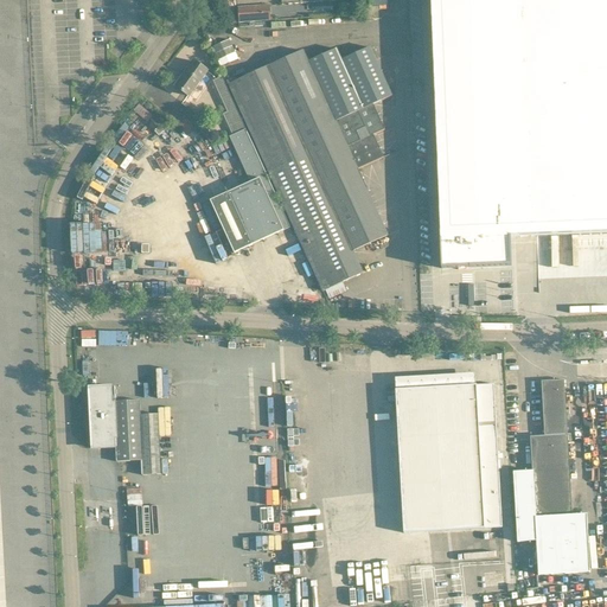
[(606,0),(430,0),(441,253),(441,260),(441,268),(441,269),(458,268),(458,270),(459,269),(466,269),(467,269),(466,268),(481,267),(511,266),(511,261),(510,237),(517,237),(540,236),(606,232),(606,0)]
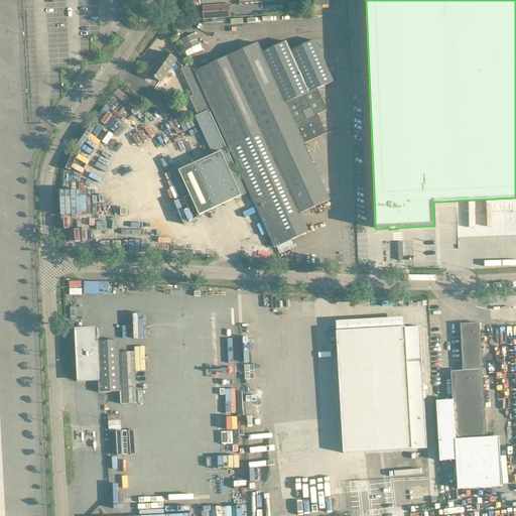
[(204,19),(230,17),(230,5),(203,6),(204,19)]
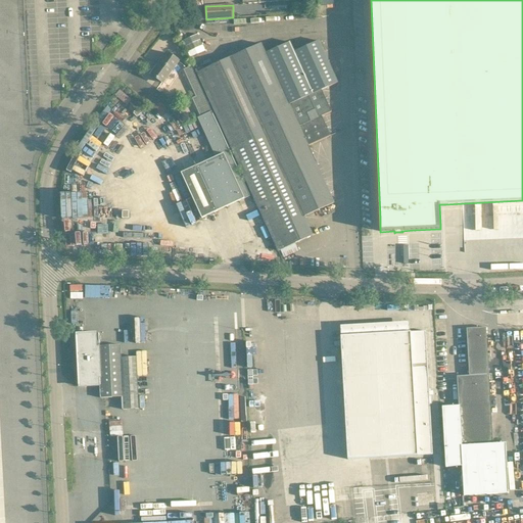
[(181,31),(194,29),(193,22),(180,25),(181,31)]
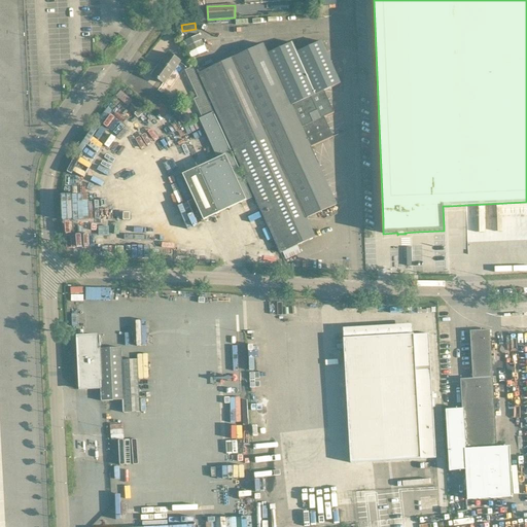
[(194,58),(208,51),(201,34),(185,40),(194,58)]
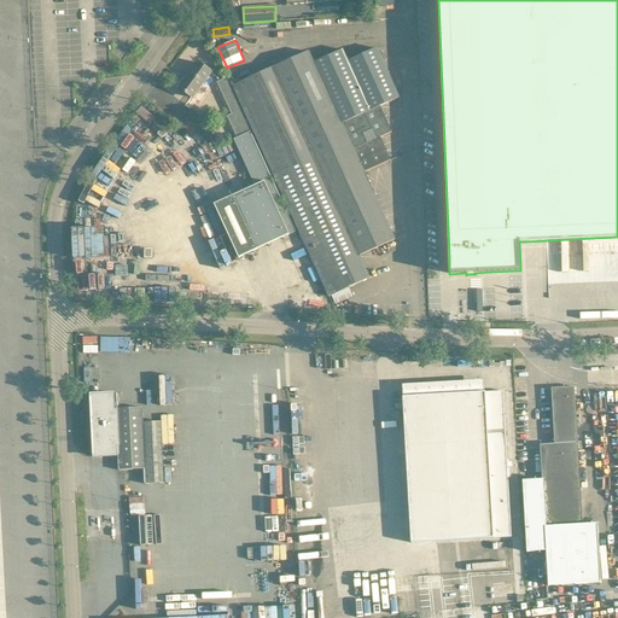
[(400,98),(377,48),(348,62),(343,50),(314,63),(309,52),(233,87),(266,158),(380,106),(400,98)]
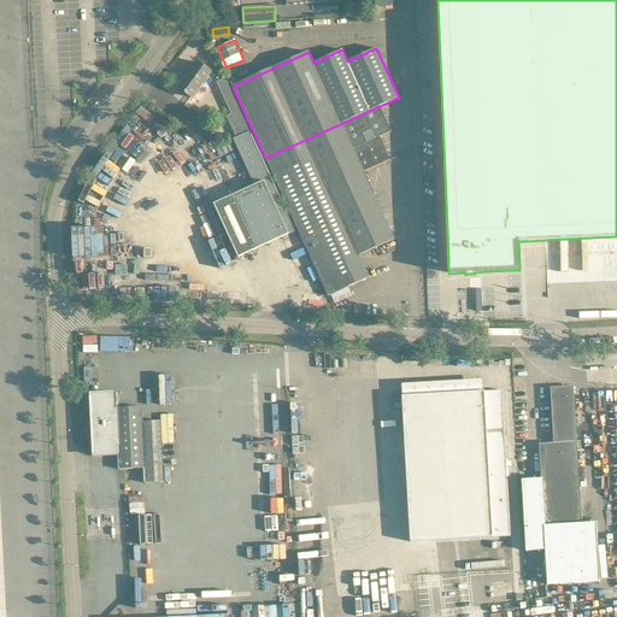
[(192,98),(211,72),(197,63),(178,88),(192,98)]
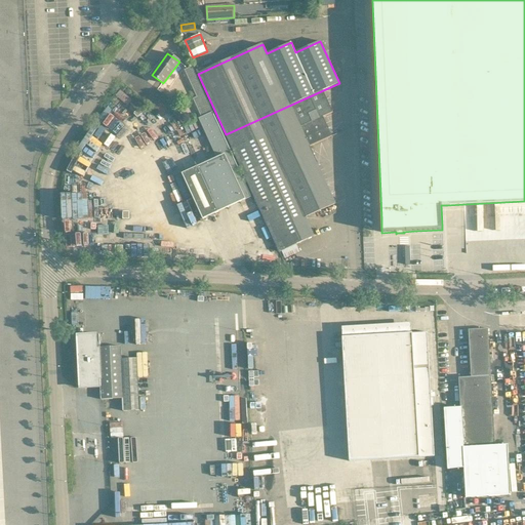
[(192,67),(186,70),(184,70),(196,97),(193,98),(201,117),(198,118),(216,158),(197,167),(182,174),(202,219),(217,212),(251,197),(212,112),(205,95),(192,67)]
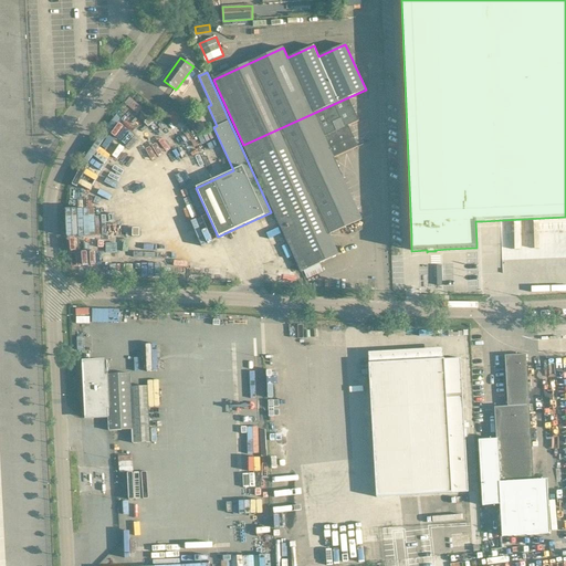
[(254,168),(348,126),(358,122),(348,97),(243,145),(254,168)]
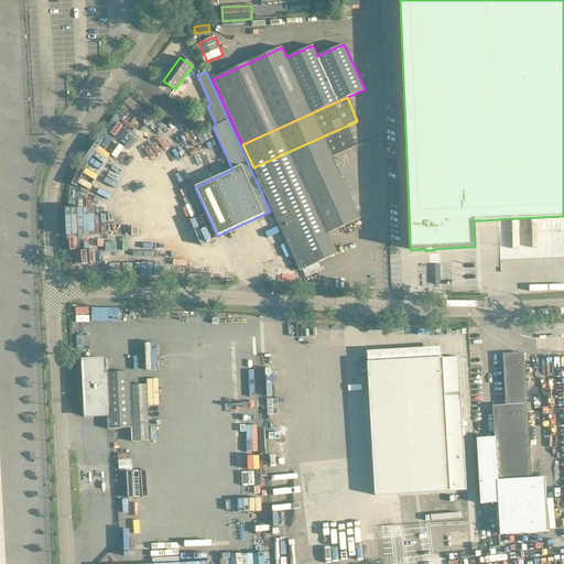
[(263,188),(300,172),(333,158),(357,147),(347,126),(253,167),(263,188)]
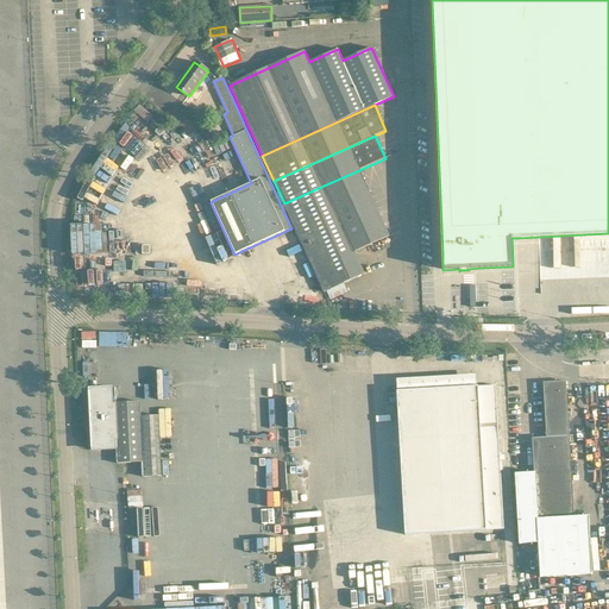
[(156,170),(170,168),(168,151),(154,154),(156,170)]
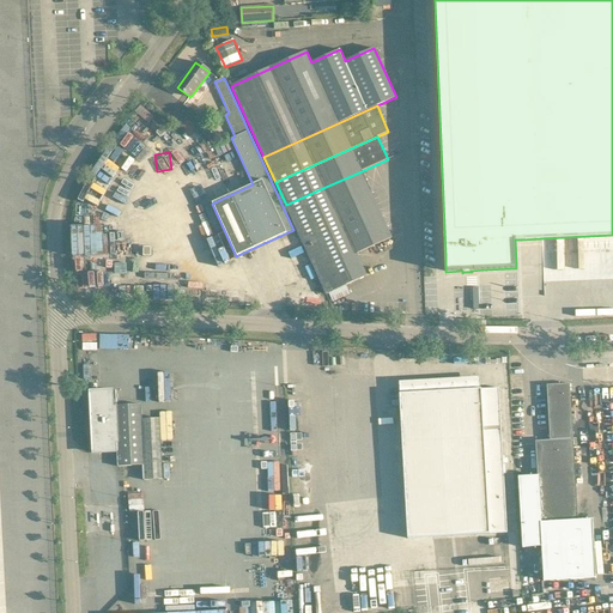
[(341,220),(376,205),(362,171),(326,187),(341,220)]
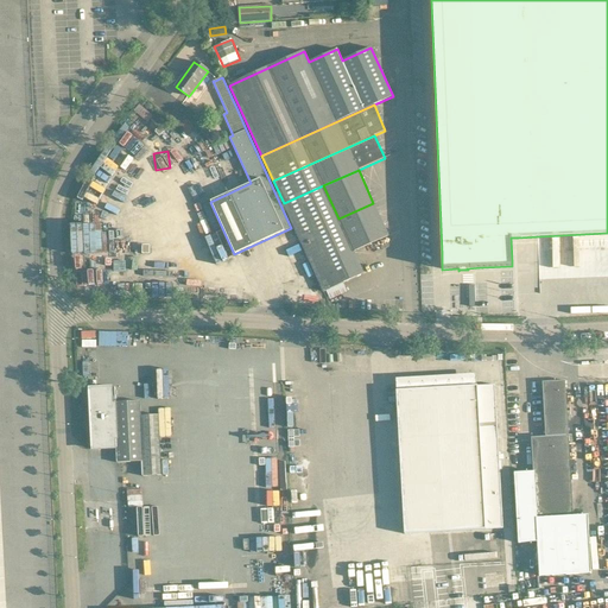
[(284,203),(306,254),(347,236),(339,219),(323,185),(284,203)]
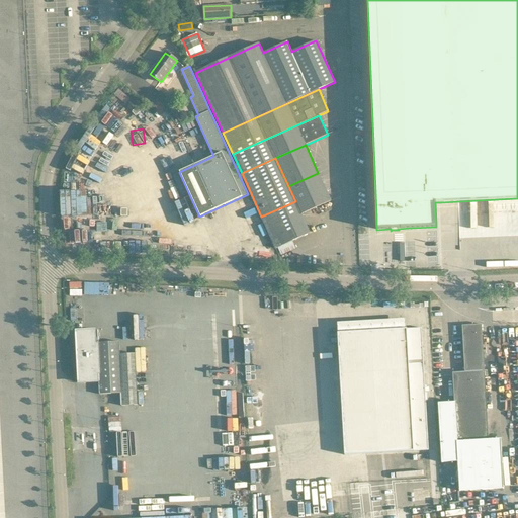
[(300,214),(331,201),(318,173),(288,186),(295,201),(300,214)]
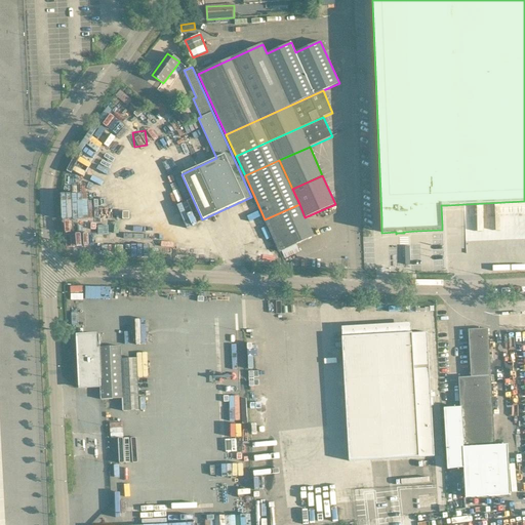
[(64,232),(75,232),(74,218),(86,218),(87,231),(95,231),(95,218),(98,218),(97,192),(63,193),(64,232)]
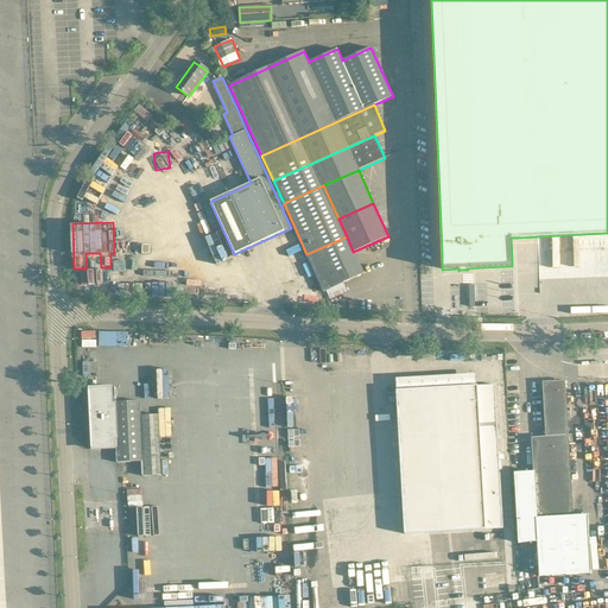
[(363,274),(353,252),(347,236),(306,254),(323,292),(363,274)]
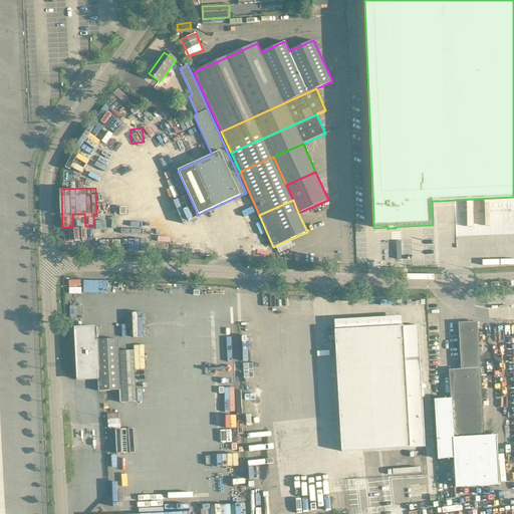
[(399,257),(404,257),(404,249),(411,249),(411,241),(400,240),(399,257)]
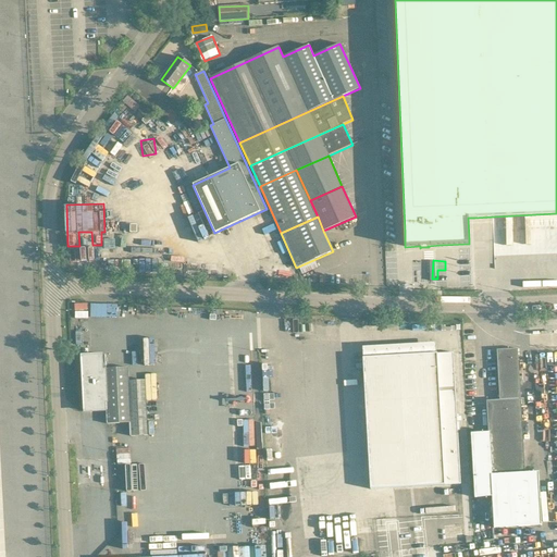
[(524,463),(518,349),(497,350),(499,400),(486,400),(489,432),(471,433),(474,497),(482,496),(482,475),(527,473),(525,462),(524,463)]
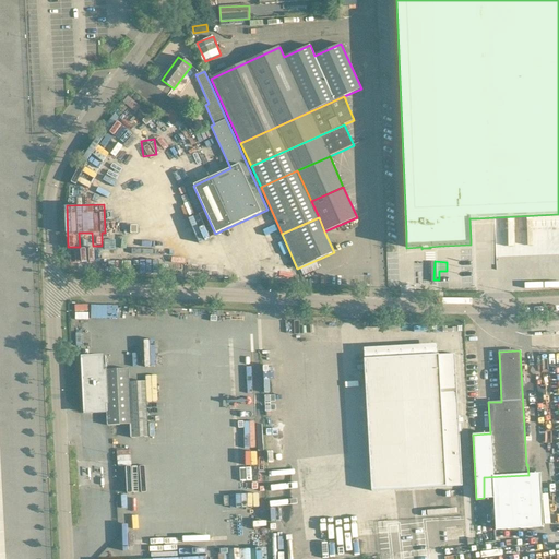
[(455,354),(364,358),(371,490),(463,486),(455,354)]
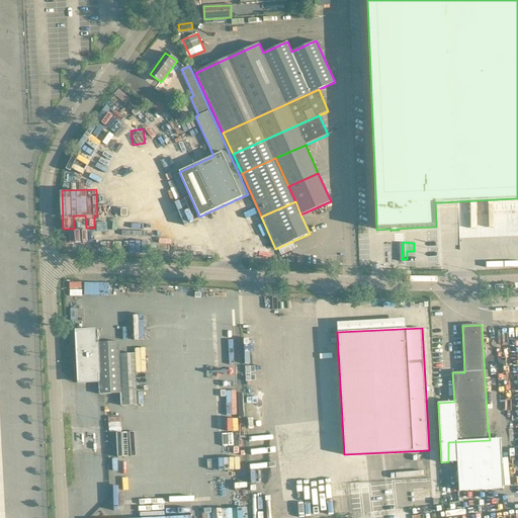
[(99,343),(98,330),(77,331),(79,382),(99,381),(100,395),(121,394),(121,406),(138,405),(135,354),(119,354),(119,342),(99,343)]
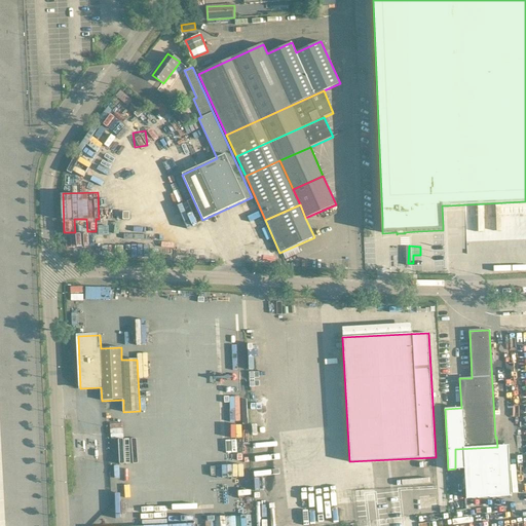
[(112,423),(112,439),(124,438),(123,422),(112,423)]
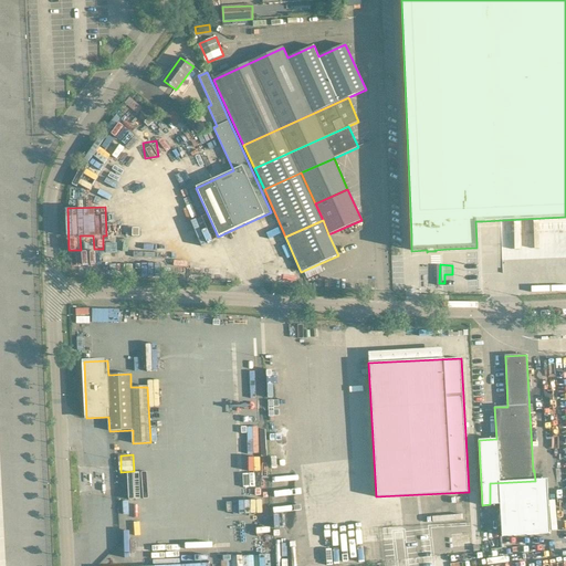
[(535,481),(490,483),(490,504),(500,504),(502,536),(549,533),(546,479),(535,480),(535,481)]
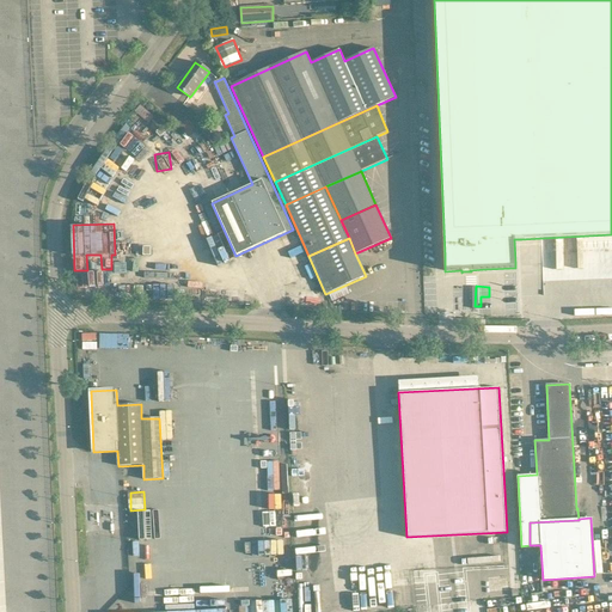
[(214,611),(214,592),(182,592),(181,611),(214,611)]
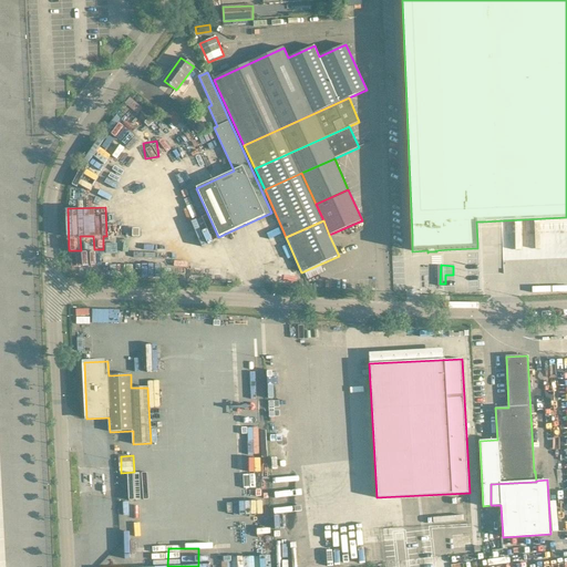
[(372,556),(361,557),(361,552),(344,553),(344,565),(373,564),(372,556)]
